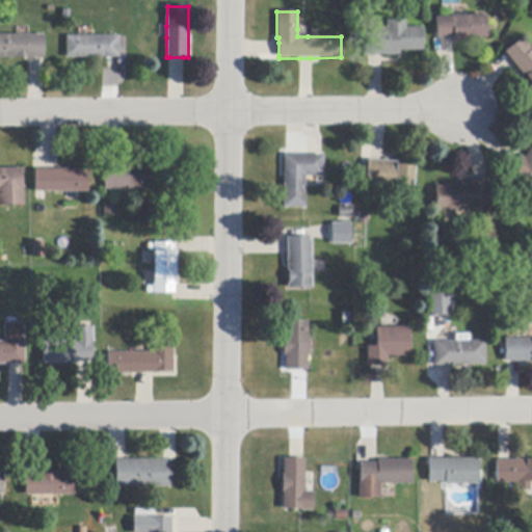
[(451,37),(436,38),(434,19),(484,16),(486,38),(469,40),(469,42),(452,43),(452,37),(451,37)]
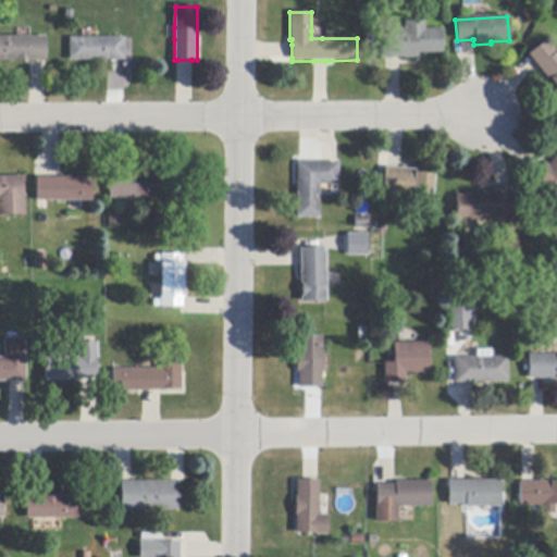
[(418,59),(398,59),(385,59),(382,59),(381,31),(394,31),(401,29),(404,29),(404,22),(423,21),(423,31),(442,29),(442,53),(418,53),(418,59)]
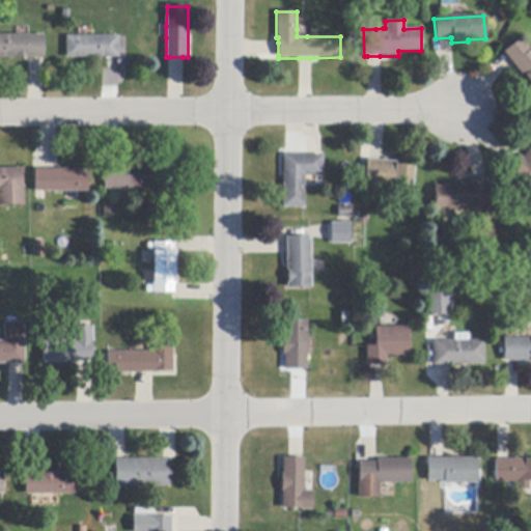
[(44,58),(29,58),(0,58),(0,35),(44,35),(44,58)]
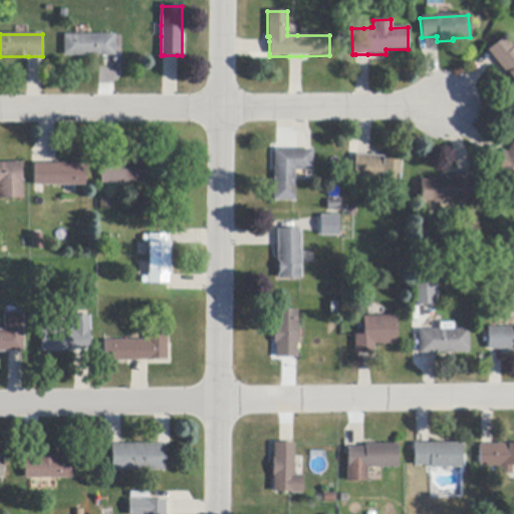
[(115,37),(115,56),(100,56),(64,56),(64,35),(115,35),(115,37)]
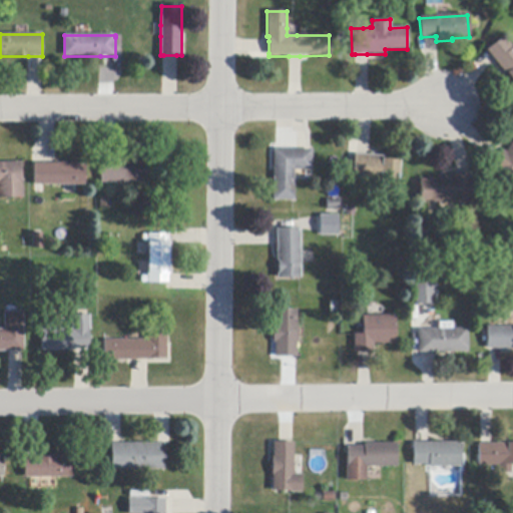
[(505,76),(494,61),(486,52),(485,51),(502,37),(511,48),(512,46),(512,82),(507,74),(505,76)]
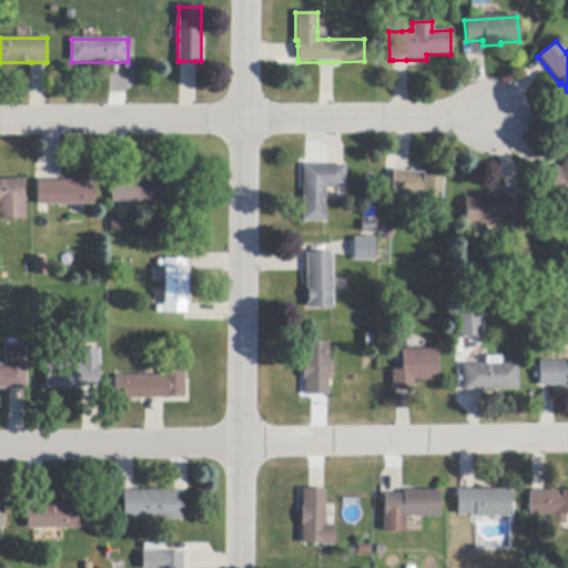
[(567,199),(545,186),(546,183),(553,172),(555,168),(559,170),(567,152),(567,199)]
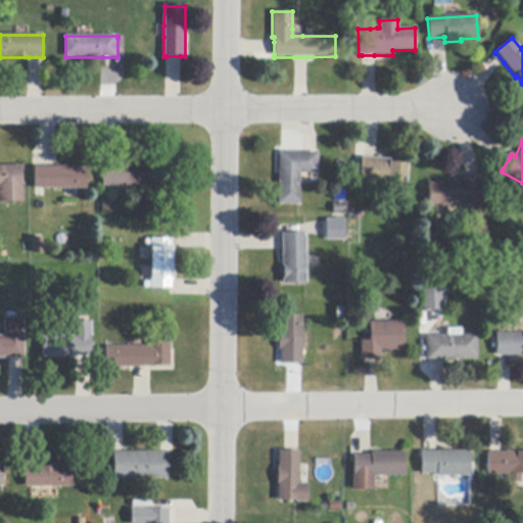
[(281,152),(313,153),(317,153),(317,174),(299,174),(298,204),(279,204),(279,152),(281,152)]
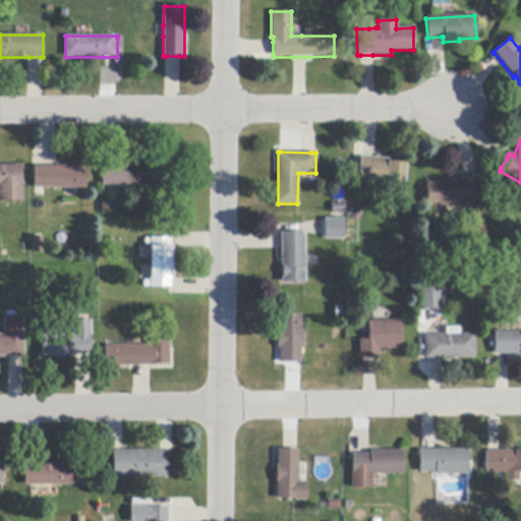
[(373,158),(390,160),(390,162),(405,163),(404,186),(398,185),(386,184),(358,182),(358,176),(360,157),(373,158)]
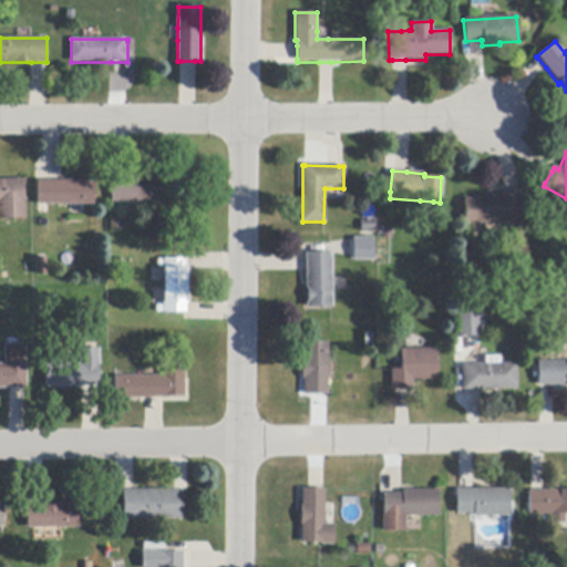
[(112,178),(113,178),(126,178),(162,178),(162,203),(112,203),(112,178)]
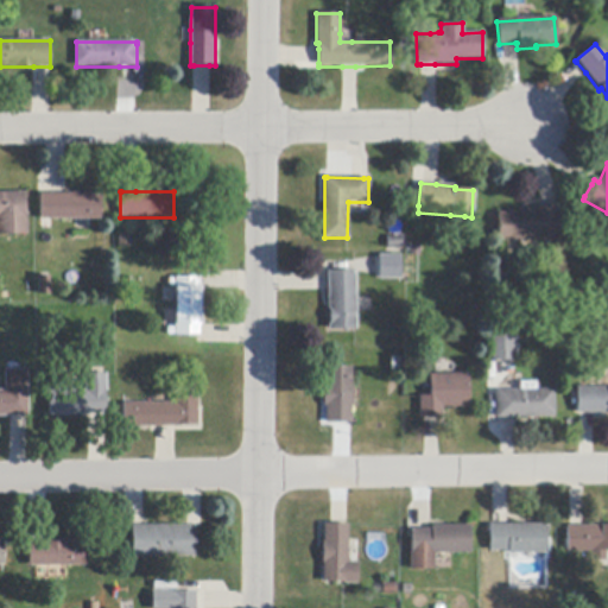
[(0,192),(25,192),(25,215),(26,215),(27,234),(0,234),(0,192)]
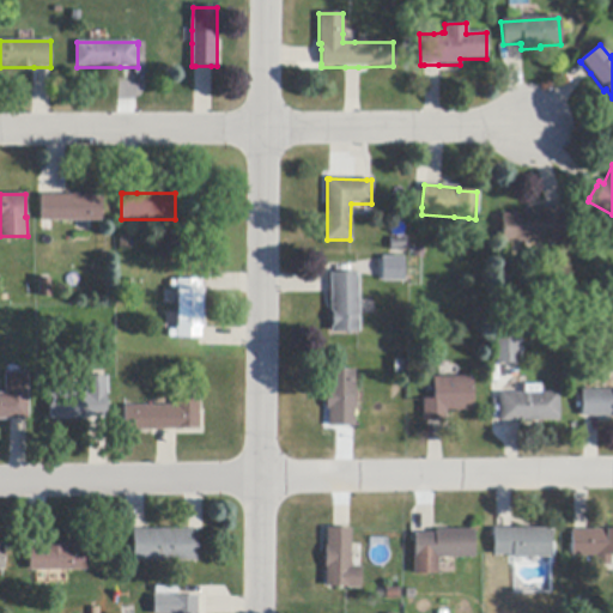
[(101,222),(90,222),(76,222),(61,222),(42,222),(41,222),(41,195),(66,195),(80,195),(80,194),(103,194),(103,199),(101,199),(101,222)]
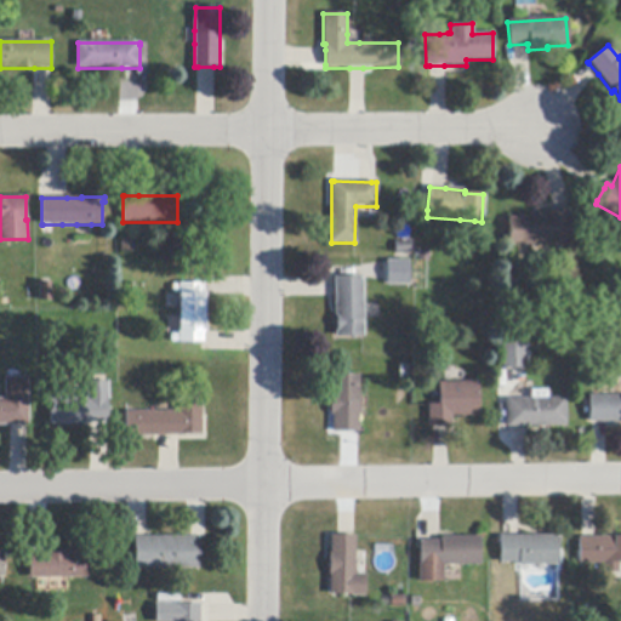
[(569,245),(528,245),(518,245),(508,246),(508,217),(529,217),(529,214),(547,214),(551,214),(567,214),(569,214),(569,216),(569,245)]
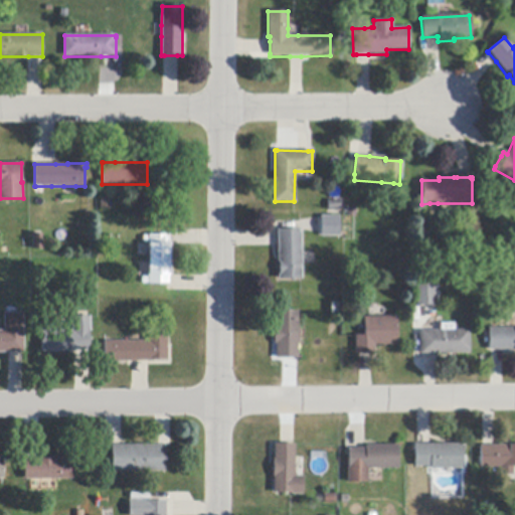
[(327,201),(340,201),(340,211),(327,211),(327,201)]
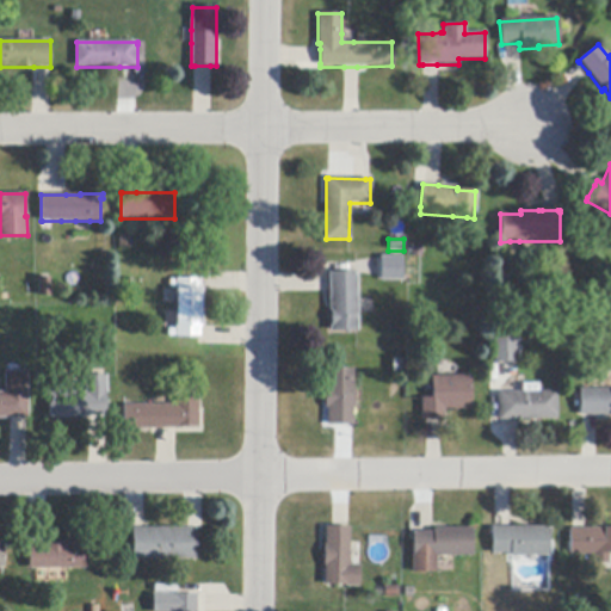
[(376,254),(400,254),(400,279),(376,279),(376,254)]
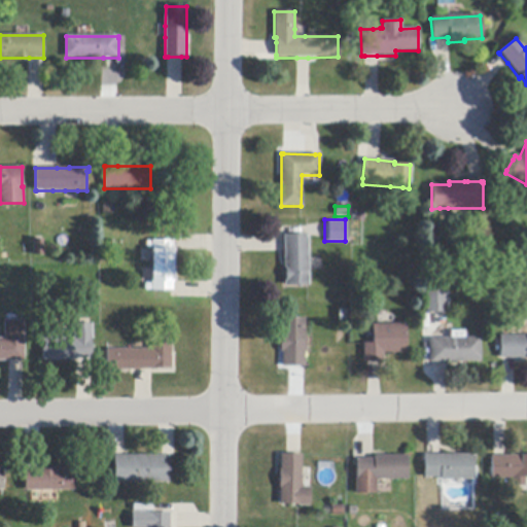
[(308,258),(309,270),(309,286),(284,286),(284,281),(285,281),(285,269),(284,269),(284,252),(283,235),(306,235),(308,235),(308,258)]
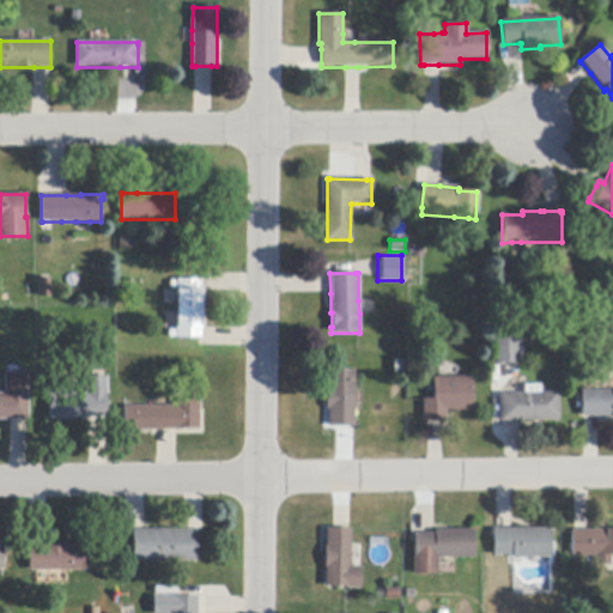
[(50,279),(50,297),(40,297),(40,279),(50,279)]
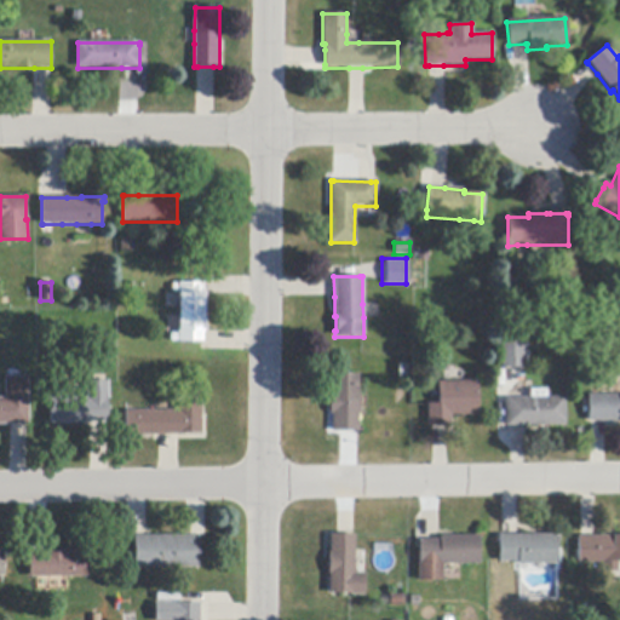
[(202,283),(204,283),(204,294),(204,332),(204,343),(201,343),(178,343),(178,331),(178,320),(178,309),(178,291),(173,291),(173,285),(178,285),(178,283),(202,283)]
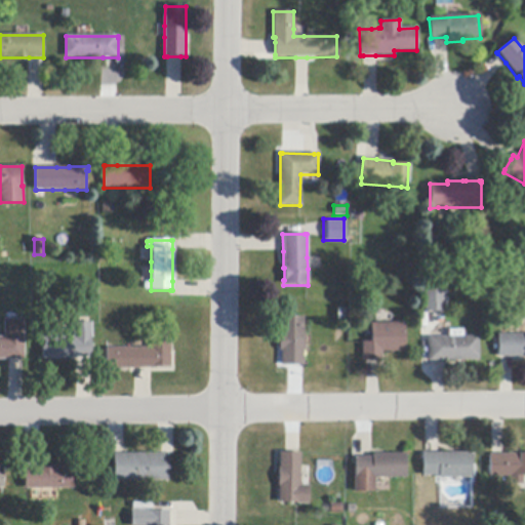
[(423,289),(441,289),(441,310),(423,310),(423,289)]
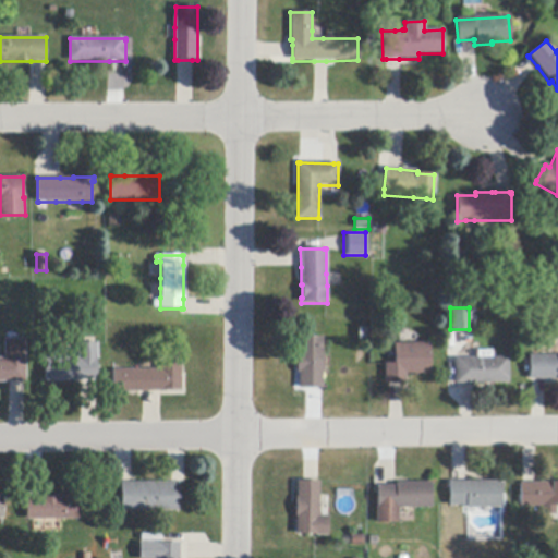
[(323,338),(323,389),(320,389),(306,389),(299,389),(299,373),(296,373),(296,355),(299,355),(299,338),(323,338)]
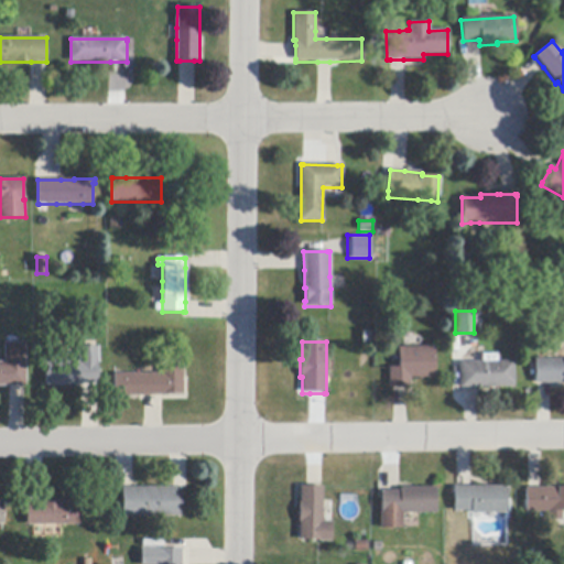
[(25,387),(23,387),(9,387),(0,387),(0,362),(4,362),(4,343),(25,343),(25,387)]
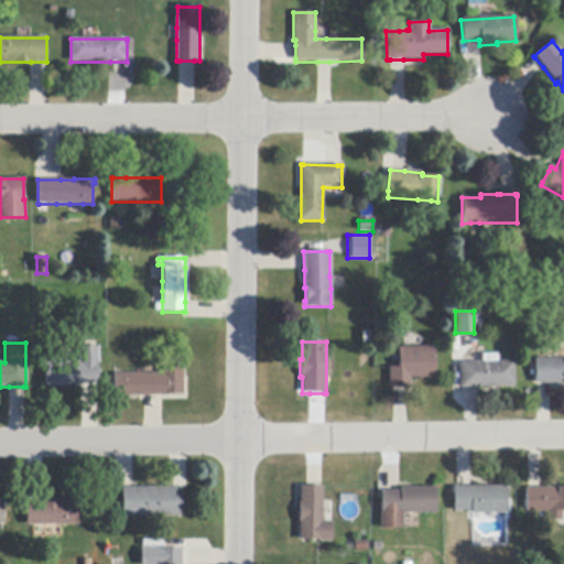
[(97,384),(96,384),(82,384),(45,386),(44,362),(63,362),(78,361),(78,350),(78,347),(97,347),(98,362),(97,362),(97,384)]
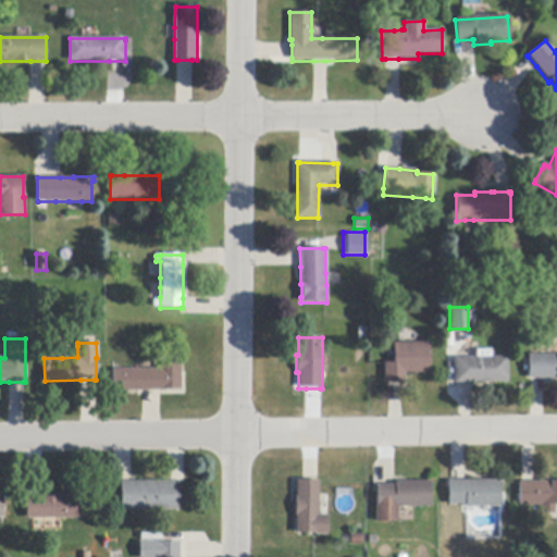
[(400,383),(388,383),(384,383),(384,363),(394,363),(394,358),(388,358),(387,351),(394,351),(394,344),(429,343),(429,373),(405,373),(406,383),(400,383)]
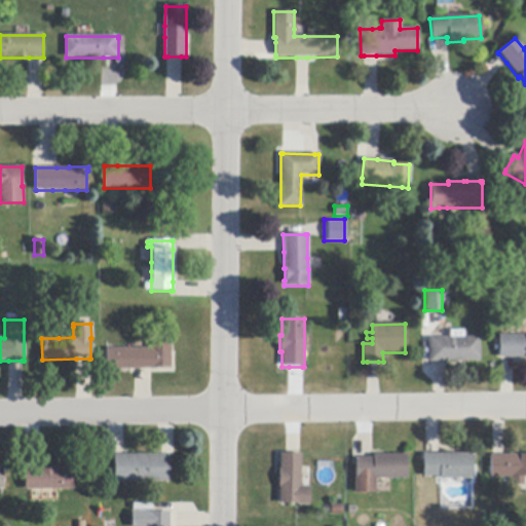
[(480,362),(445,362),(433,362),(429,362),(428,338),(449,338),(449,331),(463,331),(464,337),(480,337),(480,362)]
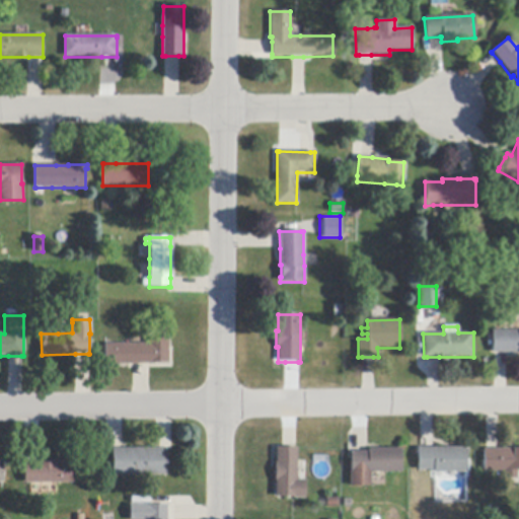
[(518,354),(506,354),(495,354),(493,354),(493,330),(518,330),(518,354)]
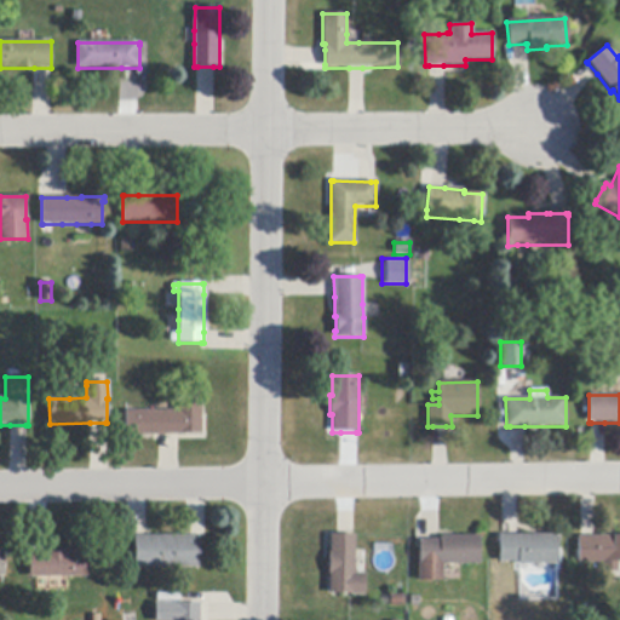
[(181,436),(177,436),(159,436),(125,436),(125,412),(176,411),(176,401),(201,401),(201,434),(181,435),(181,436)]
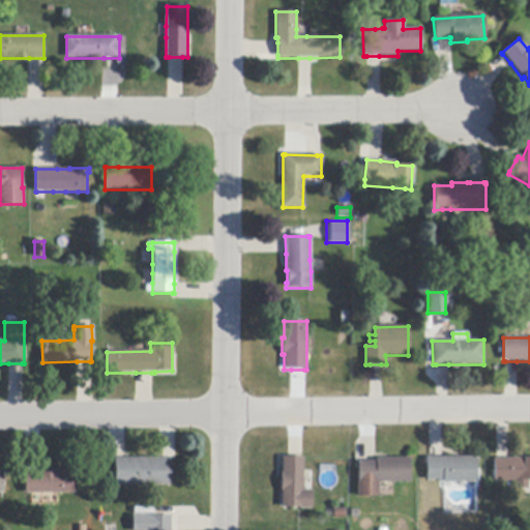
[(169,460),(170,486),(115,487),(115,461),(115,459),(124,459),(160,459),(169,458),(169,460)]
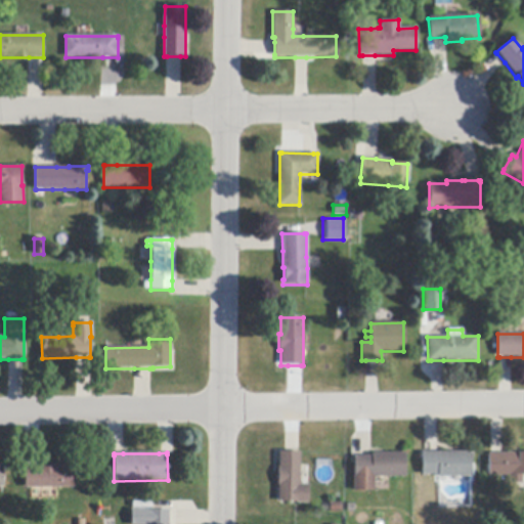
[(285,452),(298,452),(300,452),(299,467),(299,485),(308,485),(308,504),(296,504),(296,503),(277,503),(278,486),(277,486),(277,473),(277,468),(278,468),(278,452),(285,452)]
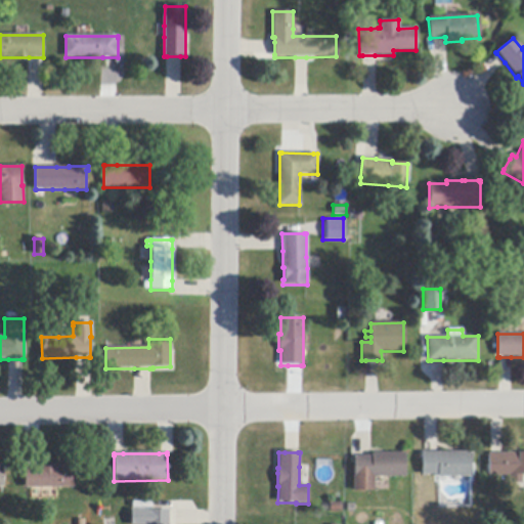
[(423,452),(425,452),(437,452),(470,452),(471,477),(439,478),(439,475),(423,475),(423,452)]
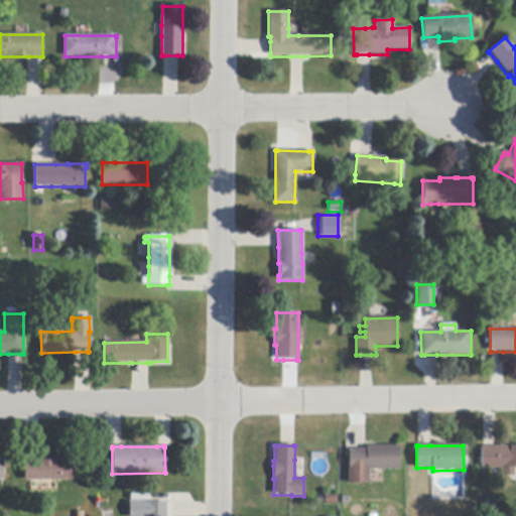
[(482,447),(484,447),(496,447),(511,447),(511,446),(515,445),(515,468),(514,468),(514,477),(503,477),(503,469),(482,469),(482,447)]
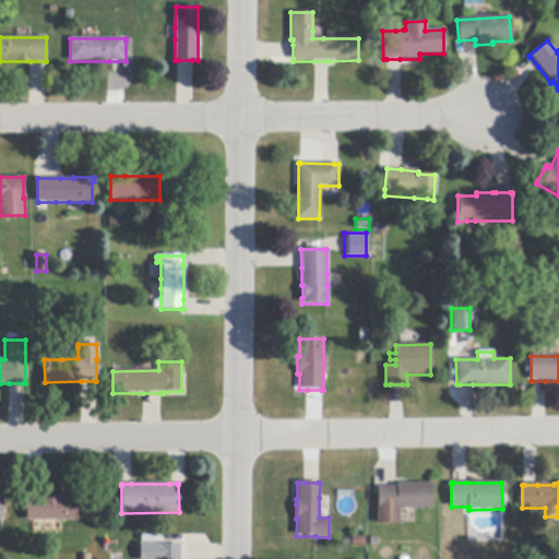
[(415,509),(400,510),(400,516),(400,524),(377,524),(377,507),(378,507),(378,487),(380,487),(395,487),(396,487),(396,485),(432,484),(432,509),(415,509)]
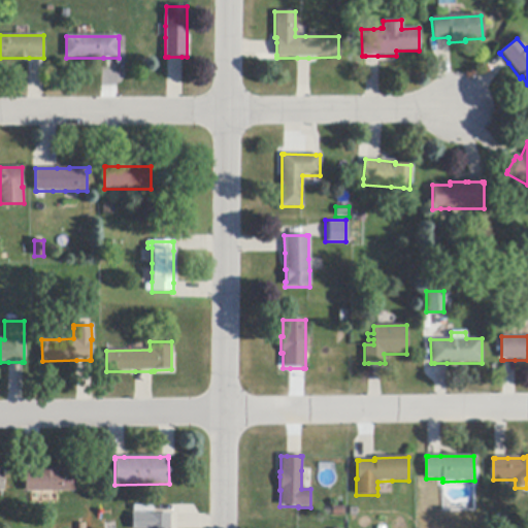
[(73,491),(25,492),(25,471),(38,470),(58,470),(73,470),(73,491)]
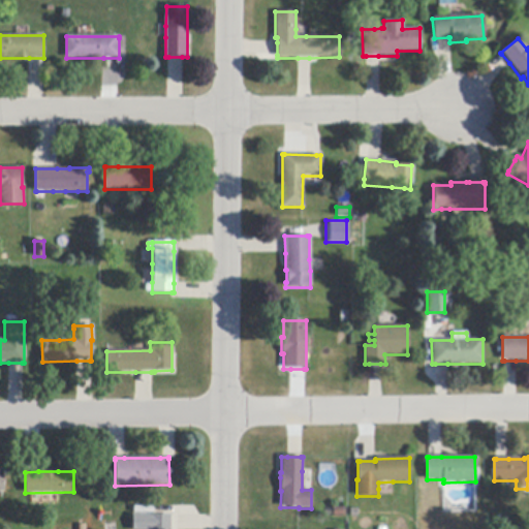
[(170,516),(170,517),(170,528),(131,528),(131,515),(170,516)]
